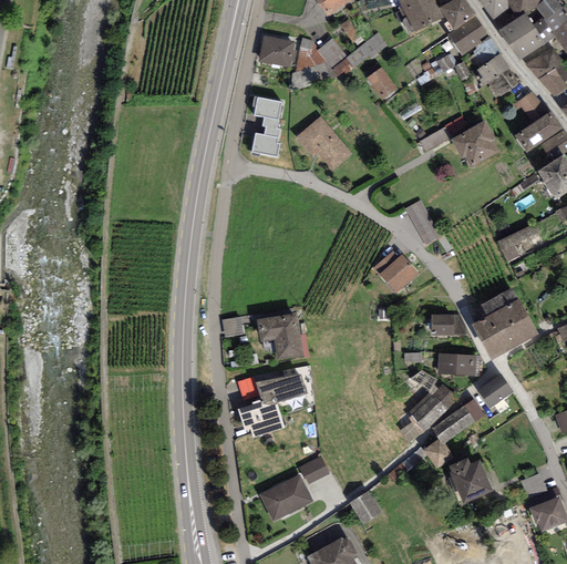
[(316,0),(327,16),(350,0),(316,0)]
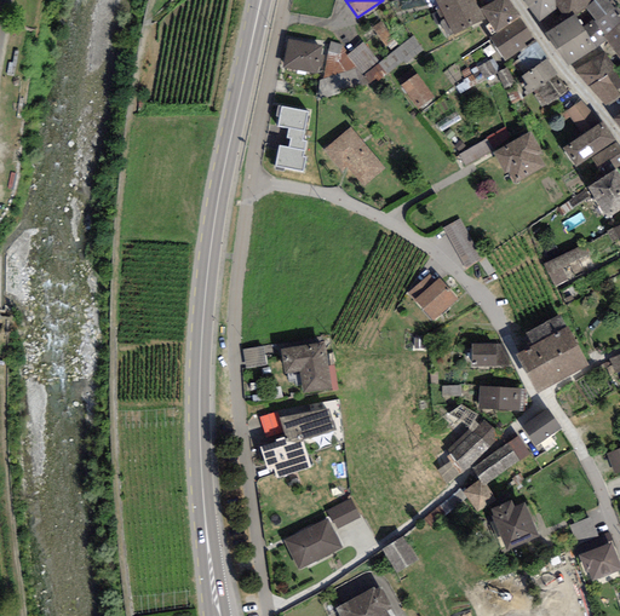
[(535,41),(507,0),(495,0),(481,9),(476,0),(436,0),(455,36),(483,21),(497,34),(489,39),(505,62),(535,41)]
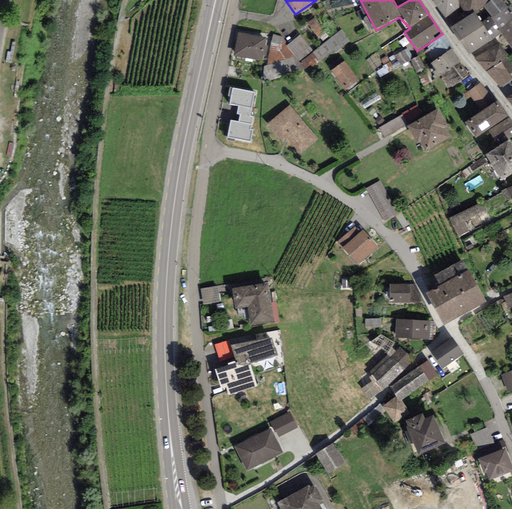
[(432,0),(446,17),(459,7),(467,18),(474,14),(484,6),(492,0),(432,0)]
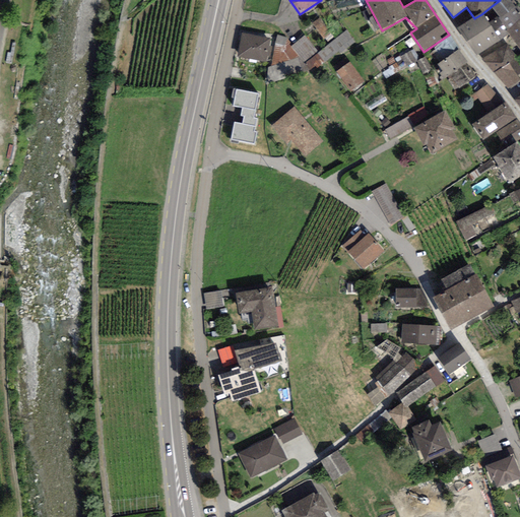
[(519,9),(512,0),(500,0),(492,6),(498,15),(488,22),(499,42),(508,35),(519,50),(519,9)]
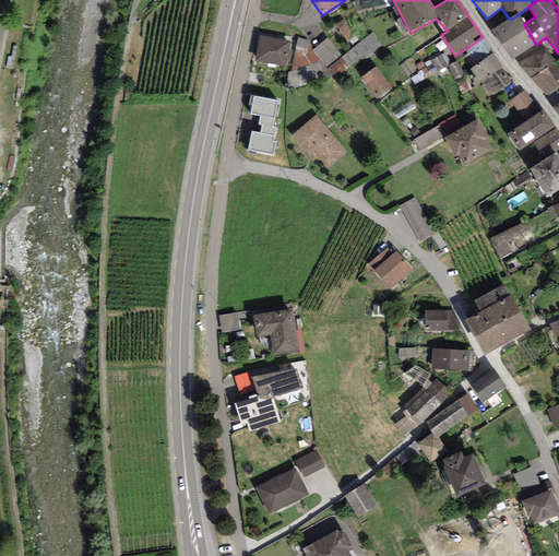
[(524,24),(518,15),(510,20),(491,32),(511,61),(536,45),(524,24)]
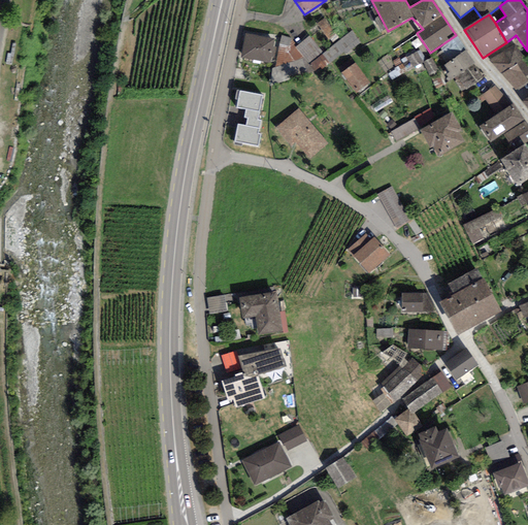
[(355,28),(309,58),(317,69),(362,38),(355,28)]
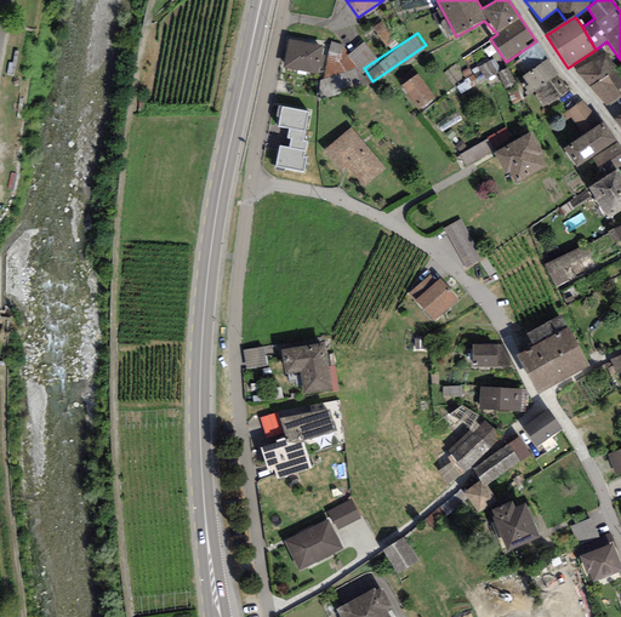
[(365,69),(381,55),(364,36),(348,51),(365,69)]
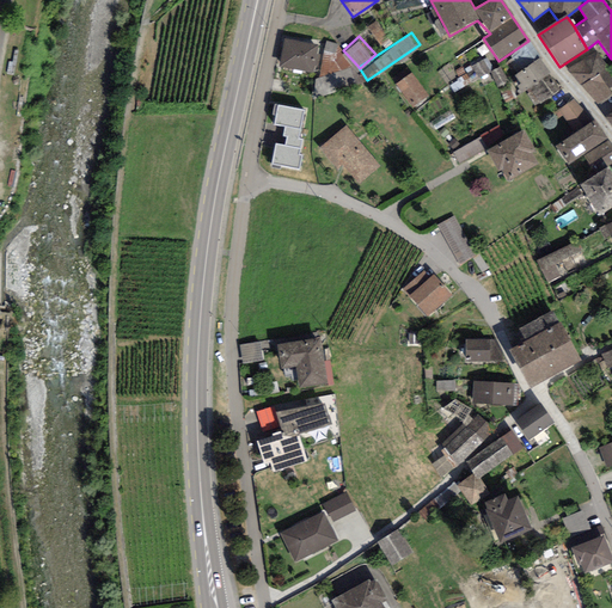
[(318,44),(283,37),(279,65),(313,71),(318,44)]
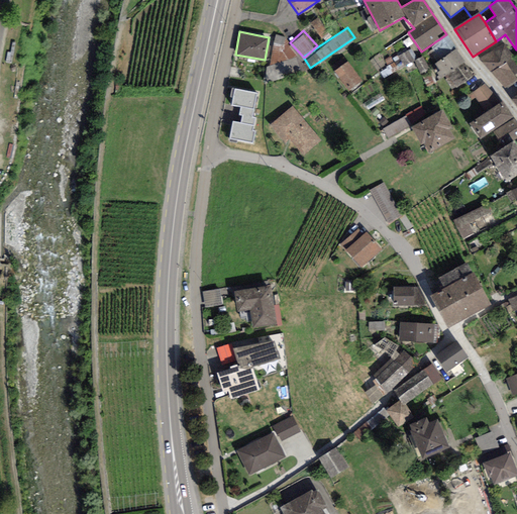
[(287,60),(289,32),(275,31),(273,59),(287,60)]
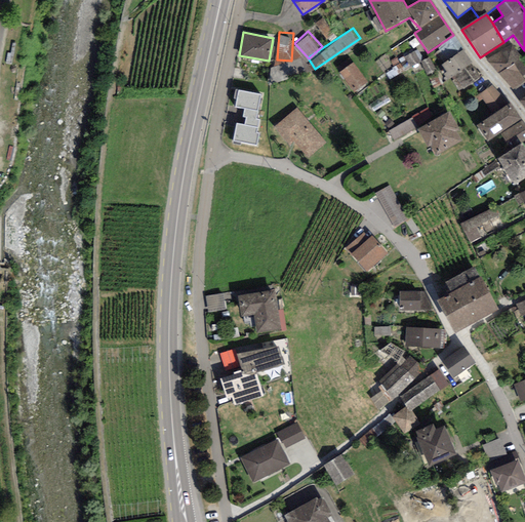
[(524,80),(524,59),(513,42),(490,58),(513,90),(524,80)]
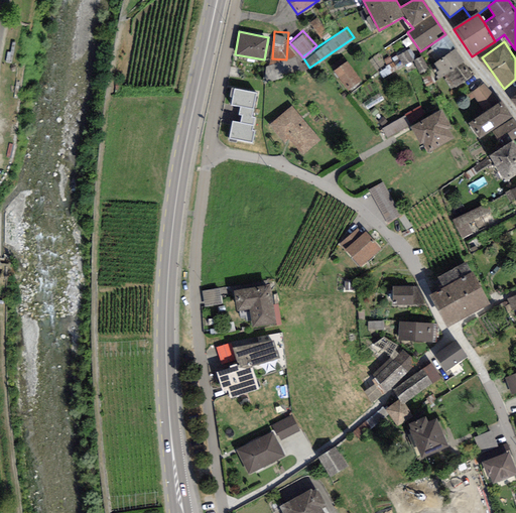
[(465,62),(454,47),(431,62),(442,78),(443,76),(452,87),(469,75),(462,65),(465,62)]
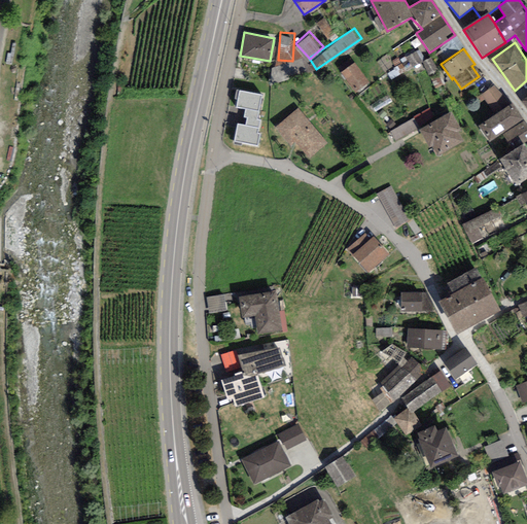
[(371,81),(354,62),(341,72),(357,92),(371,81)]
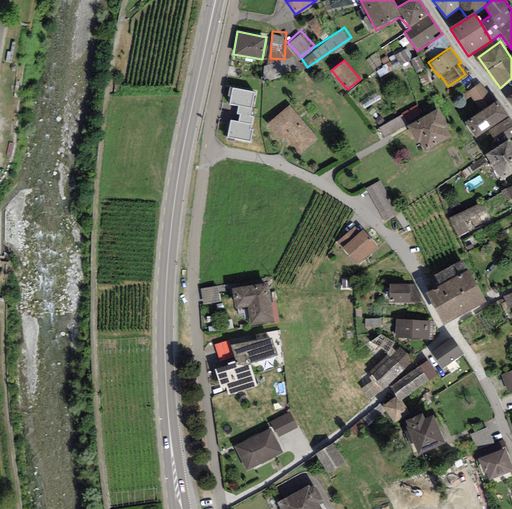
[(492,98),(480,82),(464,93),(475,109),(492,98)]
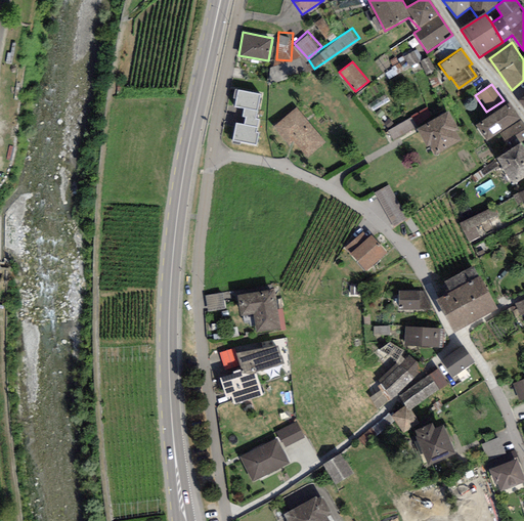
[(259,94),(237,90),(234,106),(243,109),(242,116),(244,117),(243,121),(235,120),(231,140),(256,145),(259,133),(256,132),(258,120),(254,119),(259,94)]
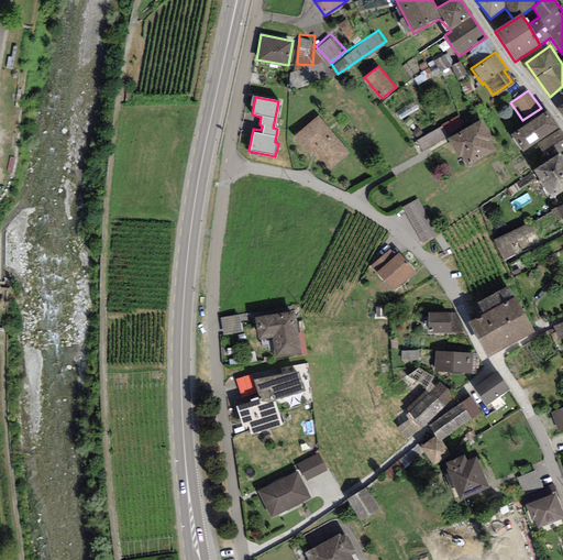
[(556,129),(545,112),(512,134),(523,151),(556,129)]
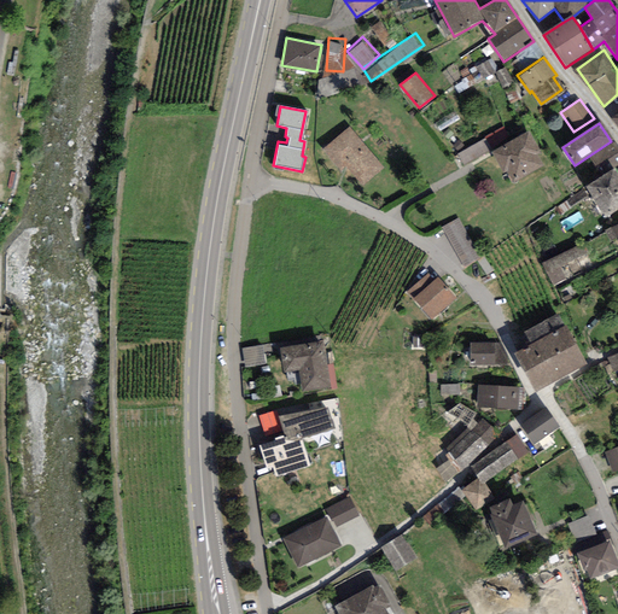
[(385,167),(349,124),(321,148),(340,170),(345,165),(363,186),(385,167)]
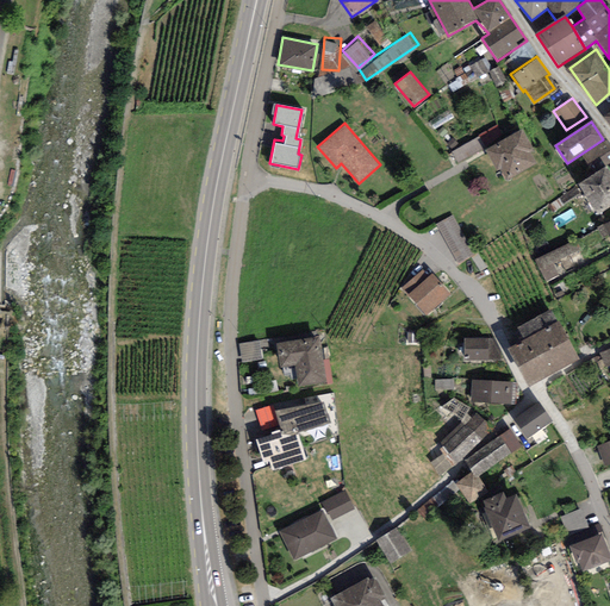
[(533,149),(521,127),(484,149),(497,170),(500,169),(506,180),(535,163),(529,151),(533,149)]
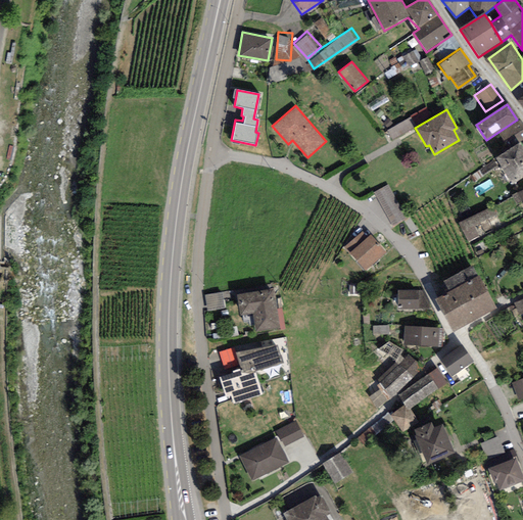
[(411,114),(383,131),(388,140),(416,124),(411,114)]
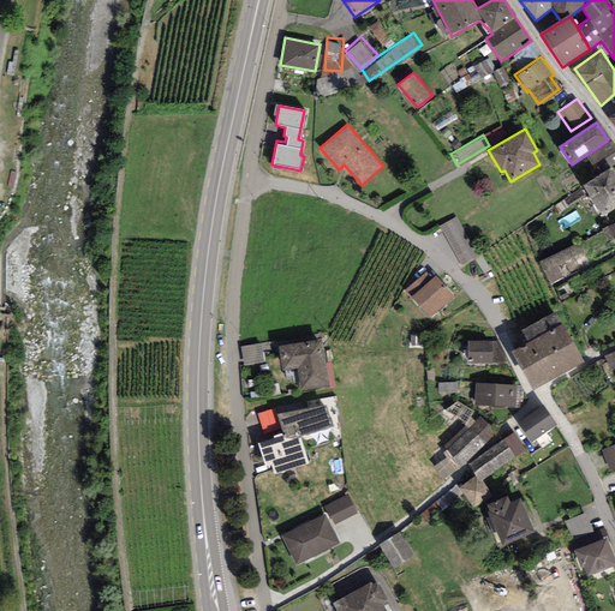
[(614,155),(614,156),(614,141),(592,151),(598,163),(614,155)]
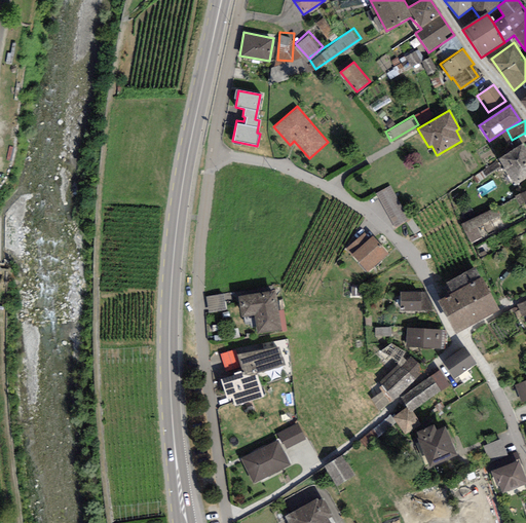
[(525,149),(522,143),(498,158),(516,186),(525,179),(525,149)]
